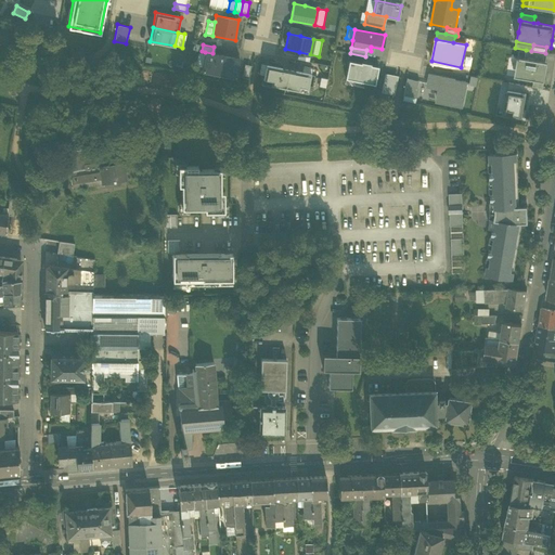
[(526,50),(525,59),(543,62),(545,53),(531,51),(526,50)]
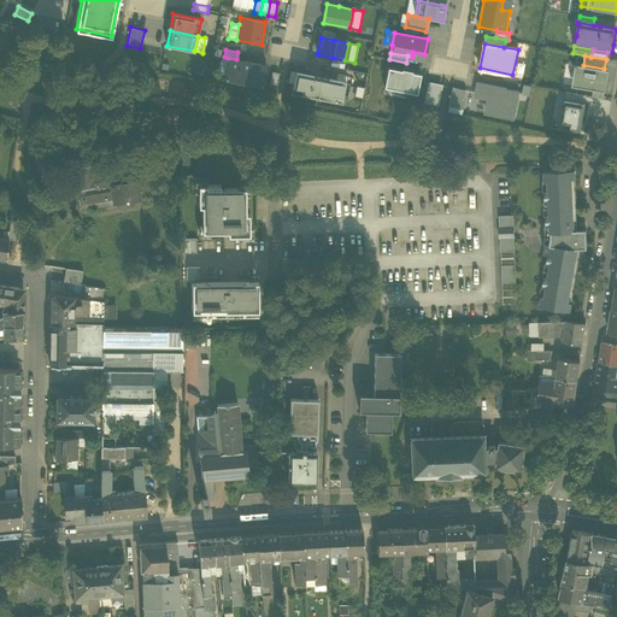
[(262,86),(266,66),(236,59),(228,58),(228,60),(224,75),(224,77),(262,86)]
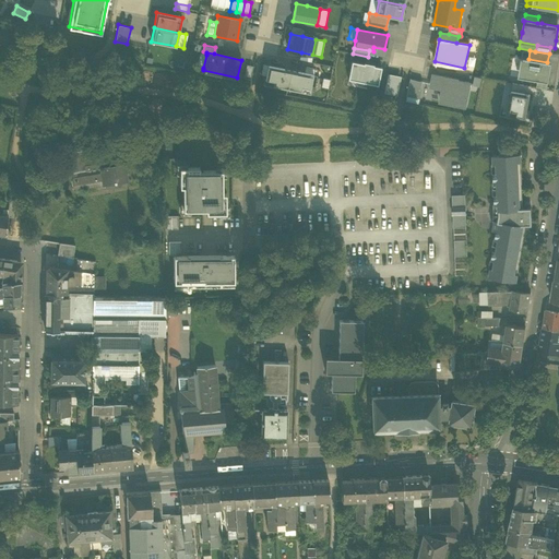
[(311,62),(312,55),(301,52),(299,60),(311,62)]
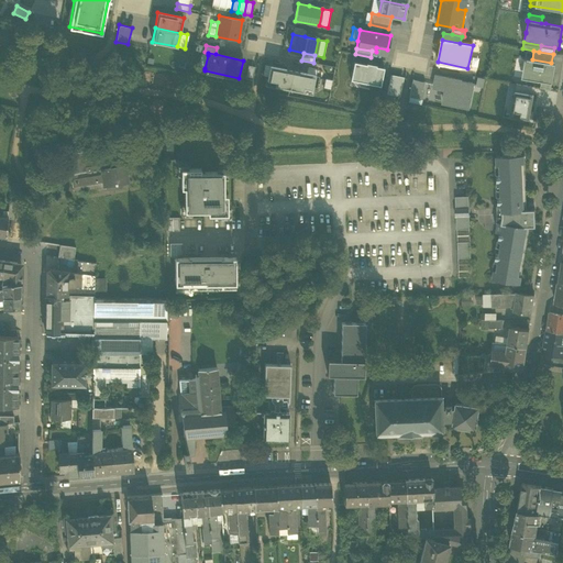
[(205,68),(208,55),(201,54),(198,67),(205,68)]
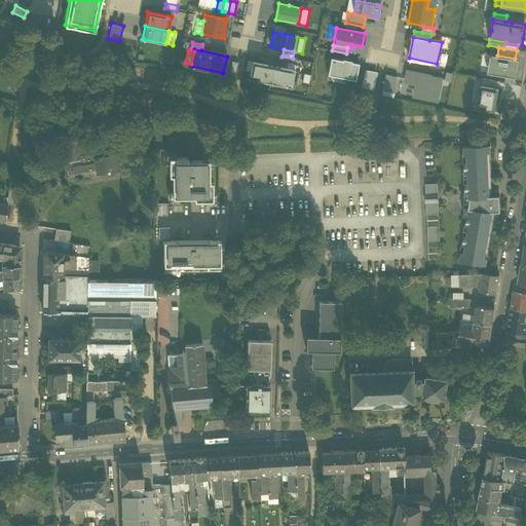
[(515,67),(516,59),(515,59),(497,55),(491,54),(489,65),(493,66),(492,73),(505,75),(516,77),(518,68),(515,67)]
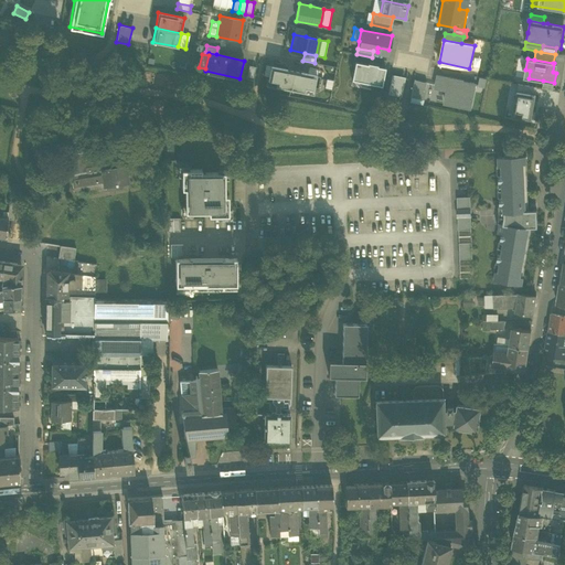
[(381,86),(385,67),(376,65),(376,64),(368,63),(368,64),(354,61),(351,80),(381,86)]
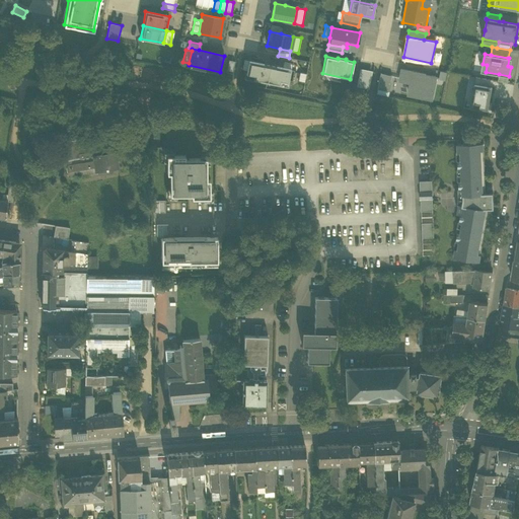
[(253,80),(267,82),(270,65),(249,60),(247,70),(246,73),(245,73),(244,79),(253,81),(253,80)]
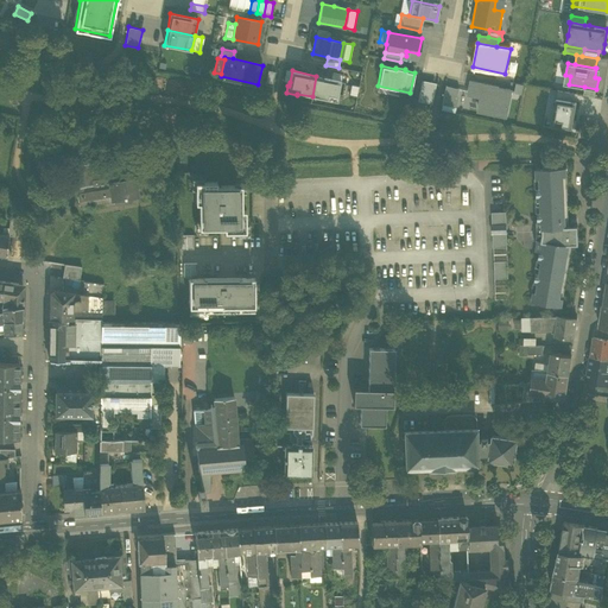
[(276,73),(268,71),(265,84),(272,87),(276,73)]
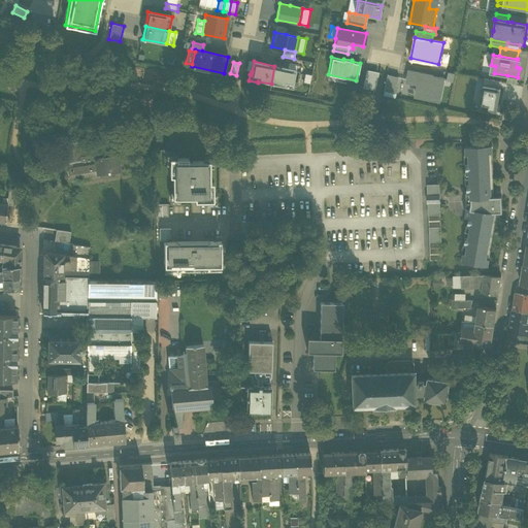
[(288,68),(274,66),(271,84),(284,87),(284,88),(293,89),(294,84),(296,70),(288,68)]
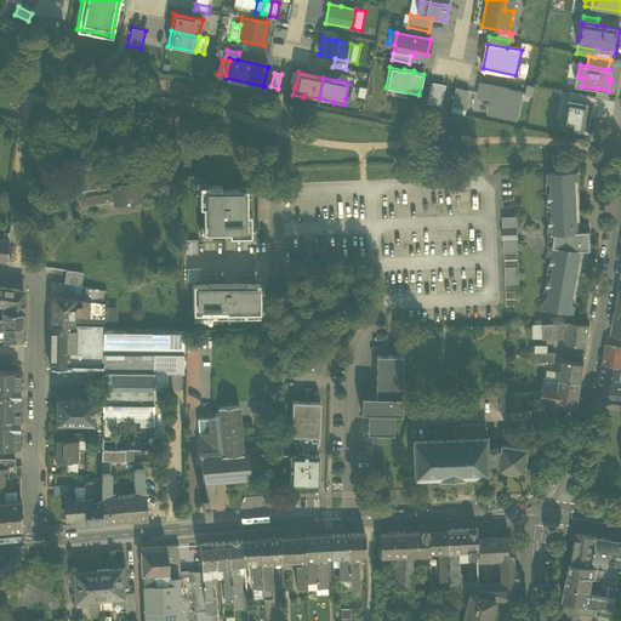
[(508,117),(517,119),(523,92),(496,87),(496,86),(482,83),(478,96),(491,100),(489,110),(508,114),(508,117)]
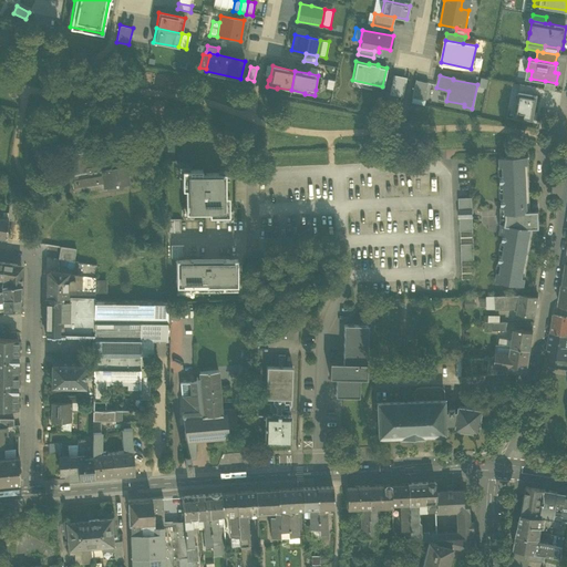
[(334,81),(328,79),(326,88),(332,90),(334,81)]
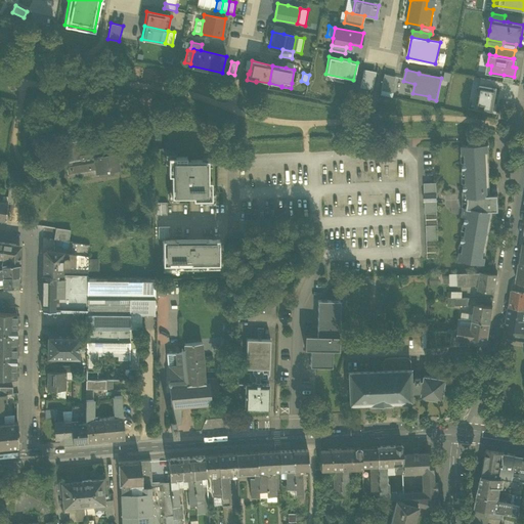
[(362,73),(359,85),(372,87),(374,76),(362,73)]
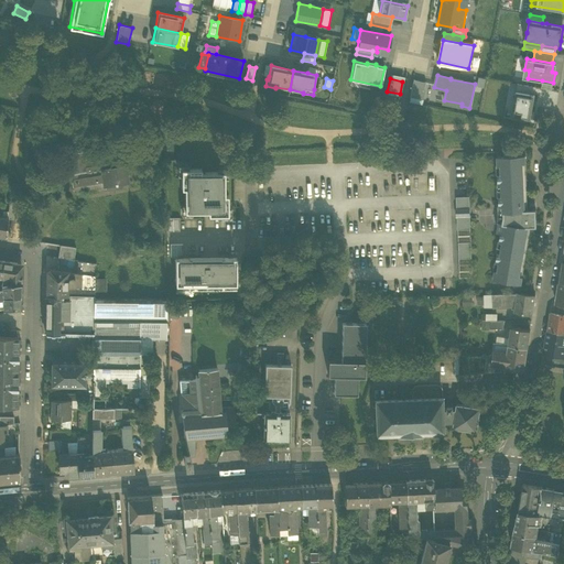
[(426,82),(413,79),(410,97),(423,99),(426,82)]
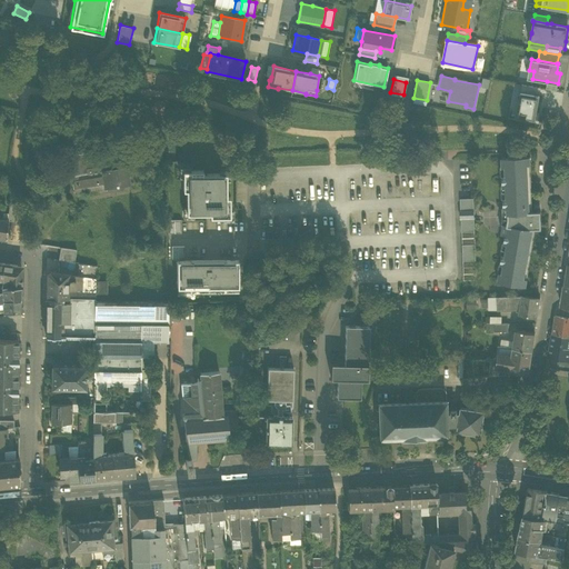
[(522,85),(520,92),(538,95),(539,87),(522,85)]
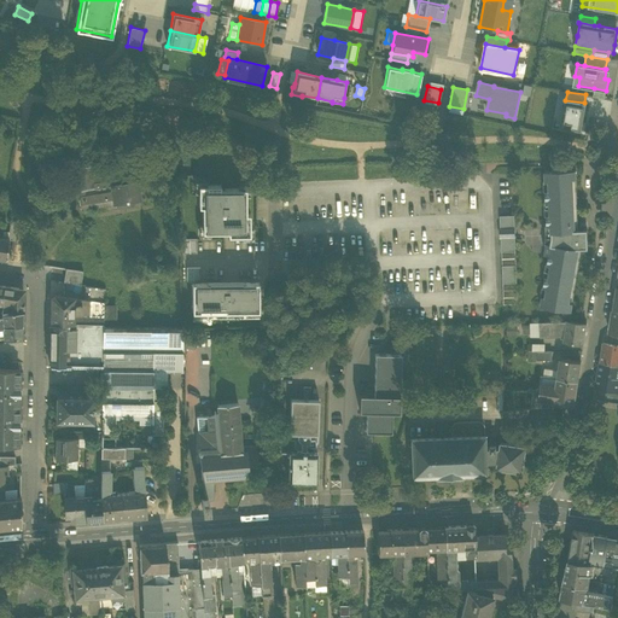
[(582,130),(584,117),(582,117),(584,103),(565,100),(561,127),(582,130)]
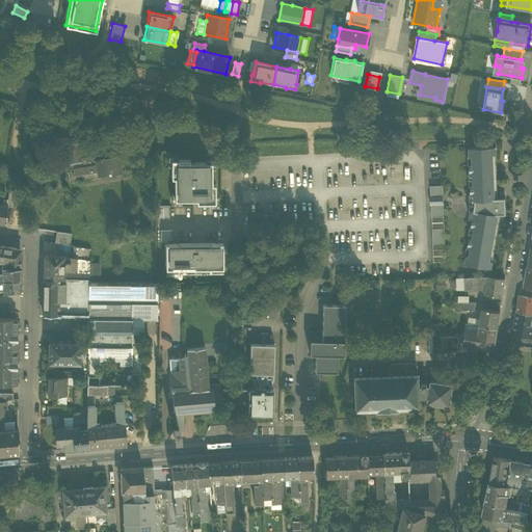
[(53,167),(65,165),(82,162),(81,158),(84,158),(81,142),(77,143),(70,143),(69,142),(67,141),(64,141),(64,143),(59,142),(56,157),(53,157),(53,158),(52,158),(52,167),(53,167)]
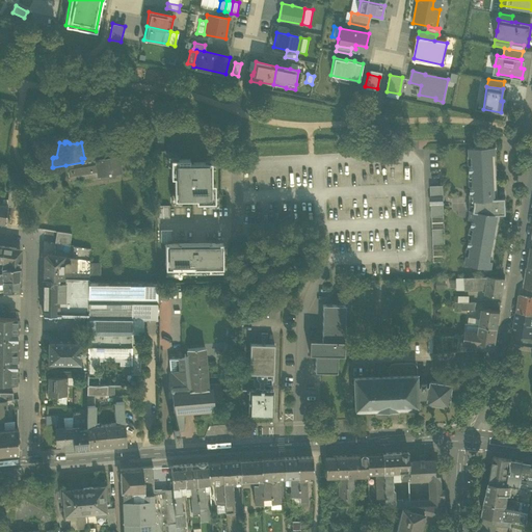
[(81,142),(84,158),(92,156),(84,141),(81,142)]
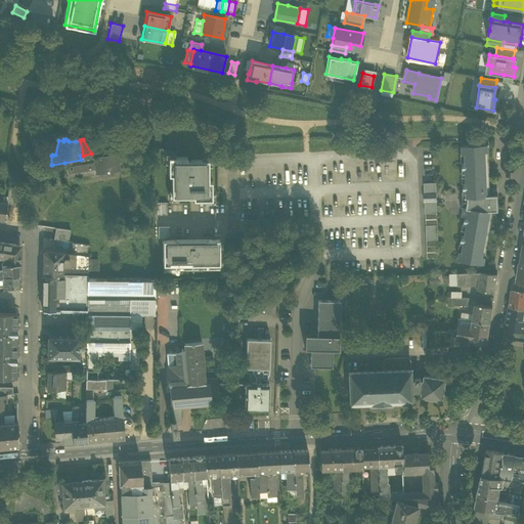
[(488,150),(488,143),(462,144),(463,153),(466,153),(466,161),(463,161),(463,170),(467,170),(468,181),(464,181),(464,190),(468,190),(468,201),(467,206),(464,206),(462,215),(466,215),(464,223),(468,224),(467,235),(463,234),(461,244),(465,245),(464,252),(460,251),(459,260),(484,264),(485,257),(481,256),(483,246),(482,246),(483,238),(484,238),(486,226),(485,226),(486,218),(483,217),(484,210),(486,210),(486,209),(492,210),(498,210),(497,193),(490,194),(490,188),(490,187),(485,188),(484,181),(486,181),(486,168),(484,168),(484,161),(485,161),(485,150),(488,150)]
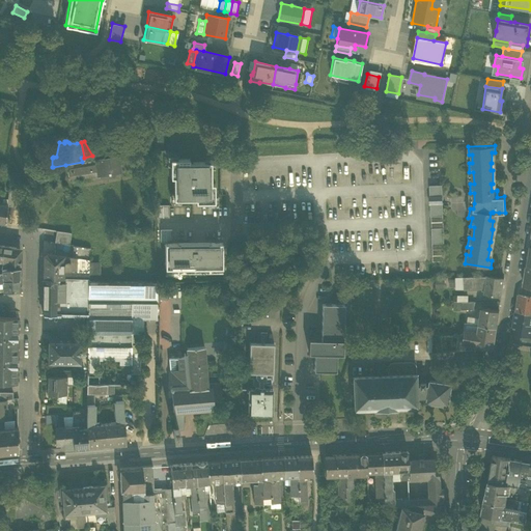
[(137,152),(82,162),(65,165),(67,173),(68,180),(99,175),(120,171),(119,169),(139,166),(137,152)]
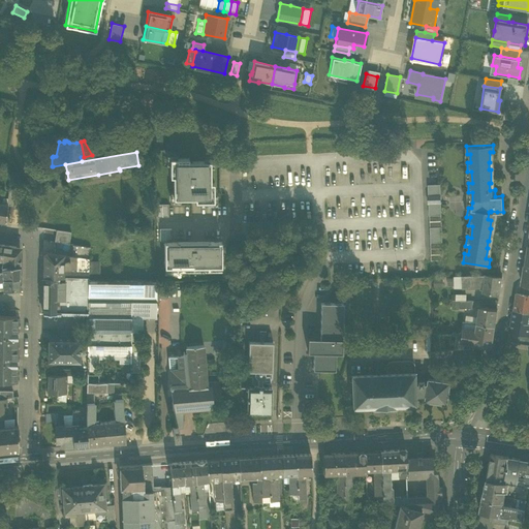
[(189,159),(170,159),(170,177),(174,177),(174,199),(195,198),(195,203),(214,201),(214,183),(211,184),(211,161),(189,162),(189,159)]
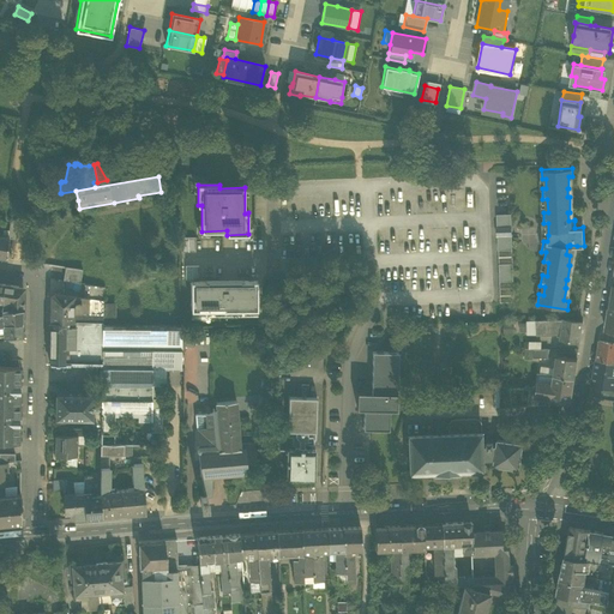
[(61,193),(64,203),(78,200),(76,191),(61,193)]
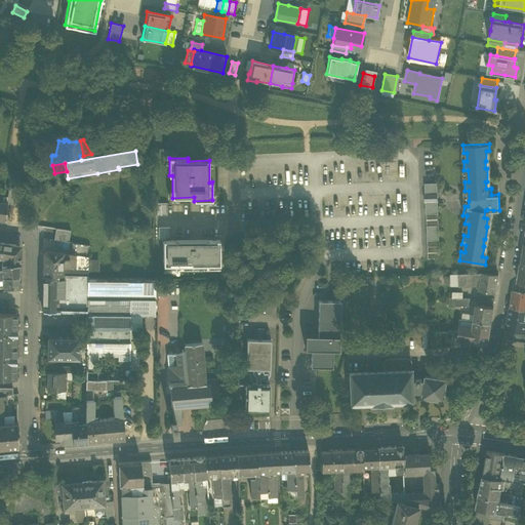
[(437,183),(425,184),(425,194),(425,195),(437,194),(437,183)]
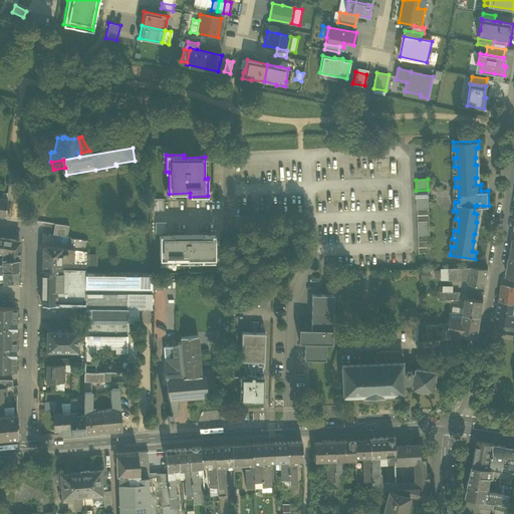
[(417,209),(429,209),(429,197),(416,197),(416,198),(417,198),(417,209)]
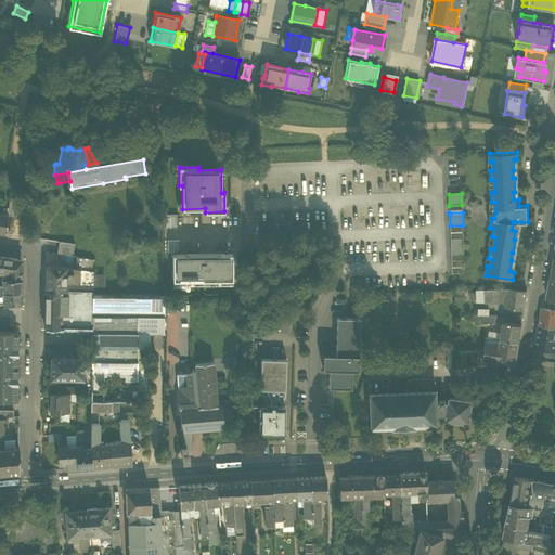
[(510,271),(514,272),(521,222),(515,221),(515,222),(513,222),(512,230),(515,231),(514,240),(515,240),(513,253),(512,253),(511,260),(512,260),(510,271)]
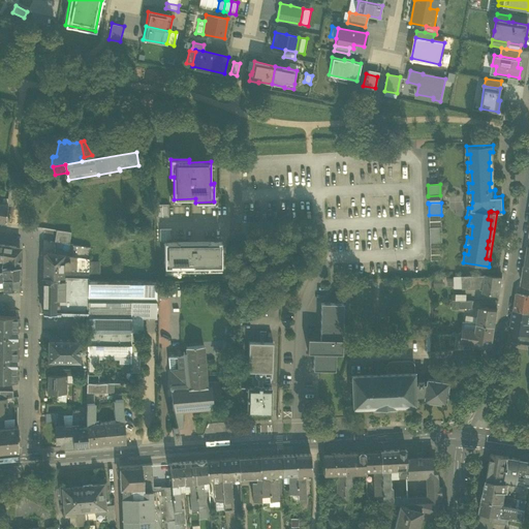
[(430,242),(442,242),(441,226),(430,227),(430,242)]
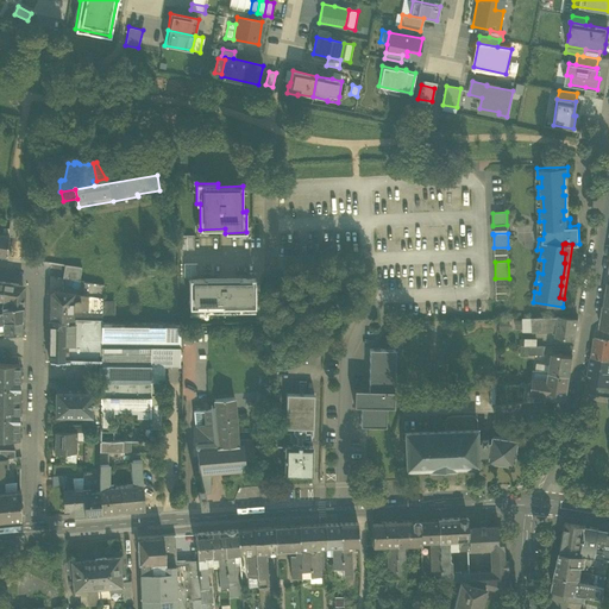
[(63,278),(80,281),(82,268),(66,265),(63,278)]
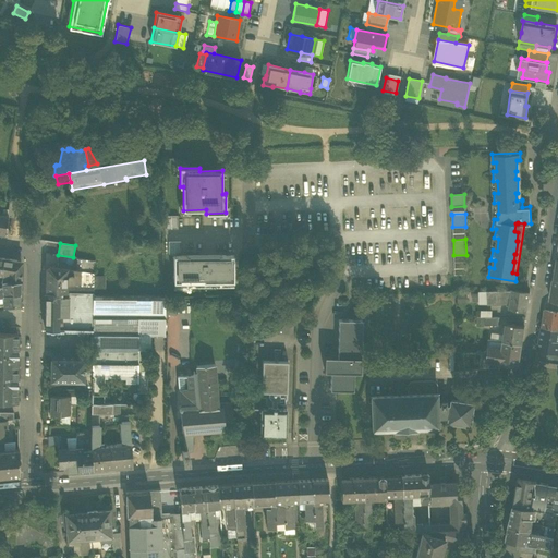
[(173,255),(173,281),(233,281),(233,255),(173,255)]
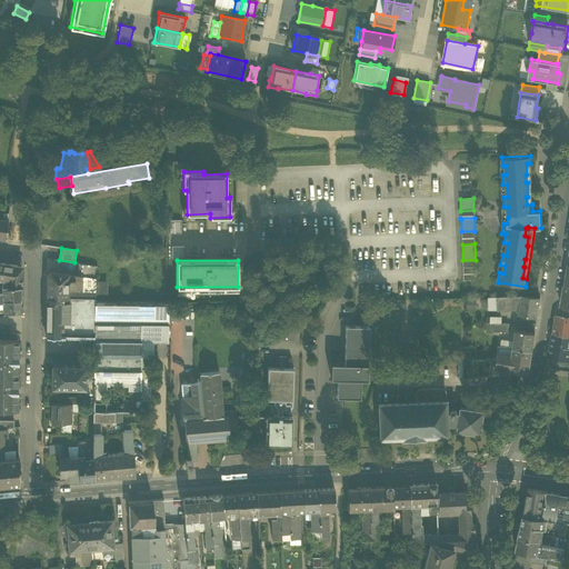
[(0,262),(0,279),(2,280),(8,281),(7,288),(22,286),(22,272),(16,271),(17,266),(0,262)]
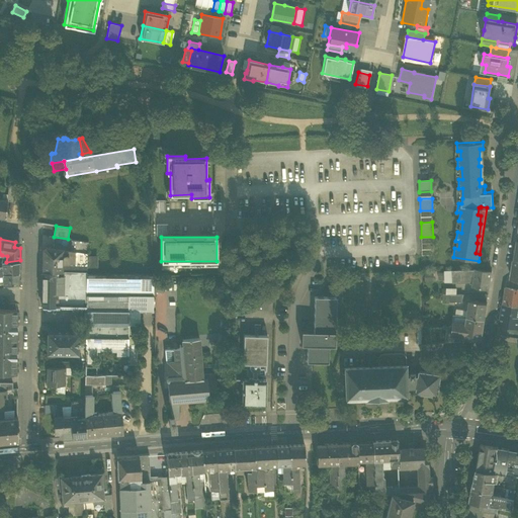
[(71,250),(85,253),(85,252),(87,242),(72,240),(71,250)]
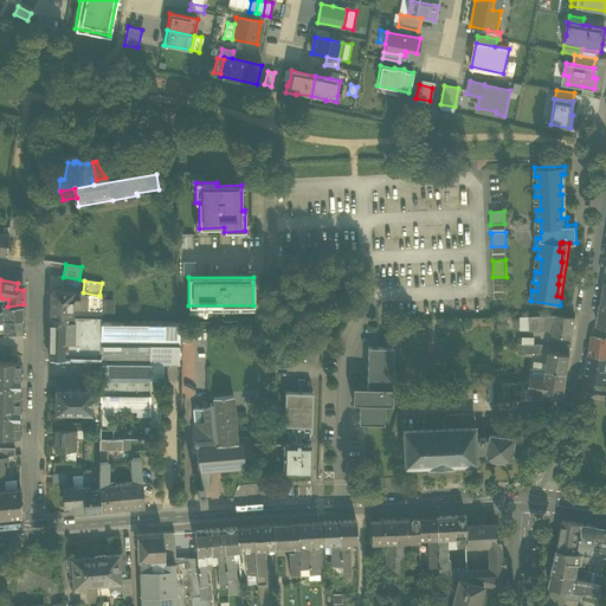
[(50,317),(72,317),(72,313),(73,291),(53,288),(50,291),(49,317),(50,317)]
